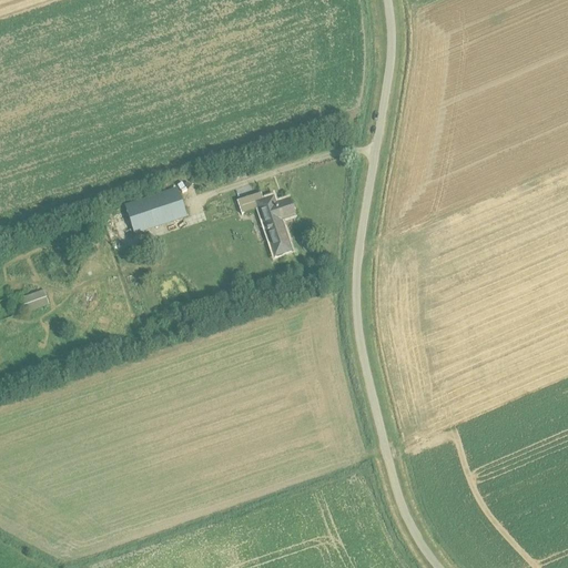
[(283,219),(296,214),(290,198),(277,202),(275,195),(264,199),(262,191),(239,199),(243,212),(260,206),(277,255),(294,250),(283,219)]
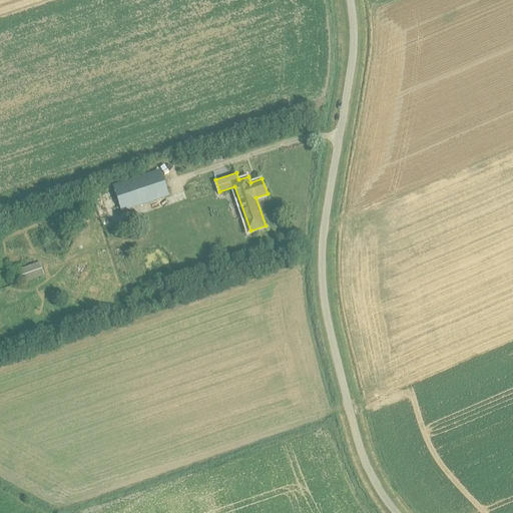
[(115,189),(121,208),(168,191),(162,173),(115,189)]
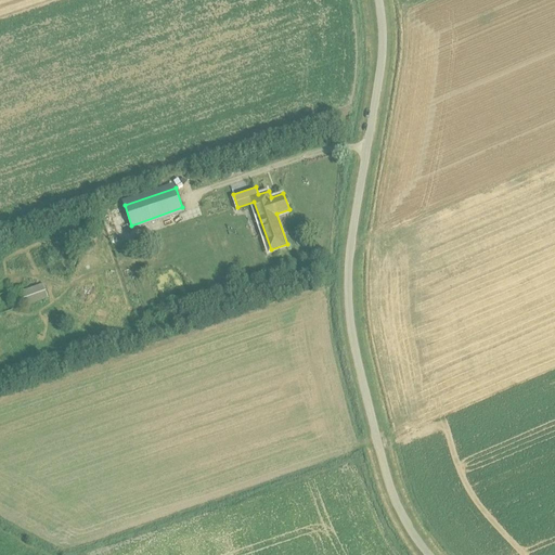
[(94,224),(97,231),(104,228),(101,221),(94,224)]
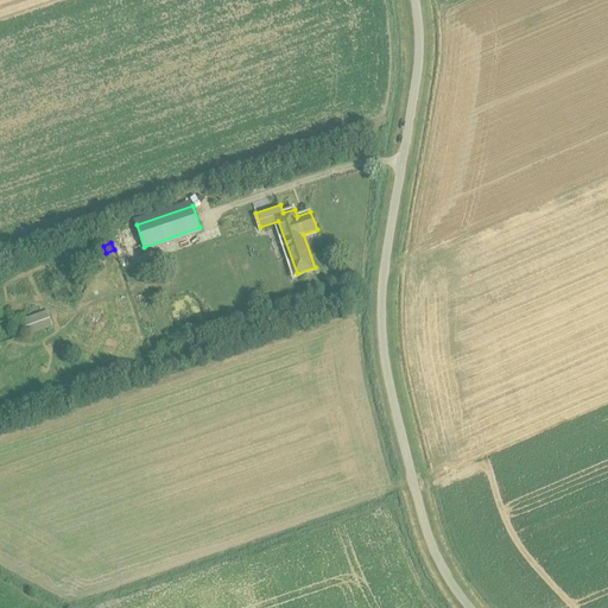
[(162,253),(159,247),(149,252),(152,258),(162,253)]
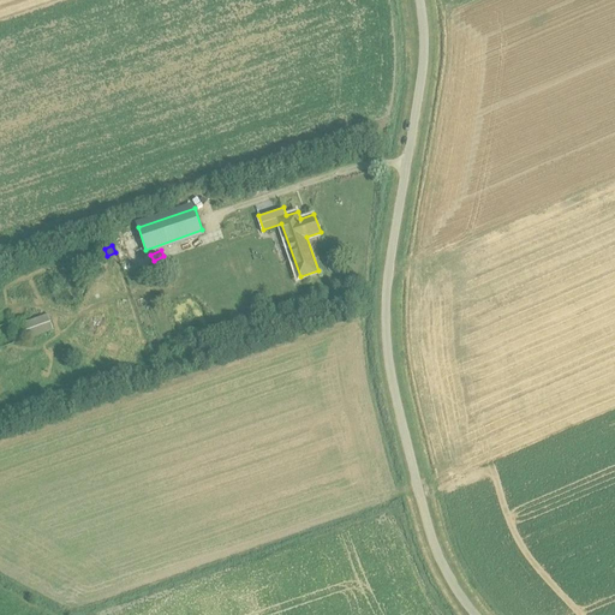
[(22,338),(29,335),(30,339),(54,329),(49,315),(24,323),(25,327),(19,329),(22,338)]
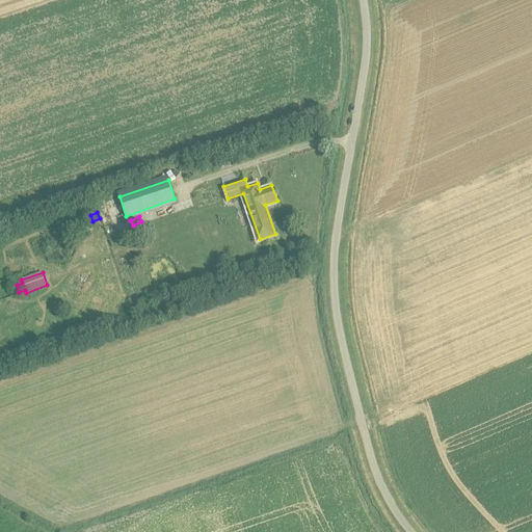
[(45,298),(47,304),(56,301),(55,296),(45,298)]
